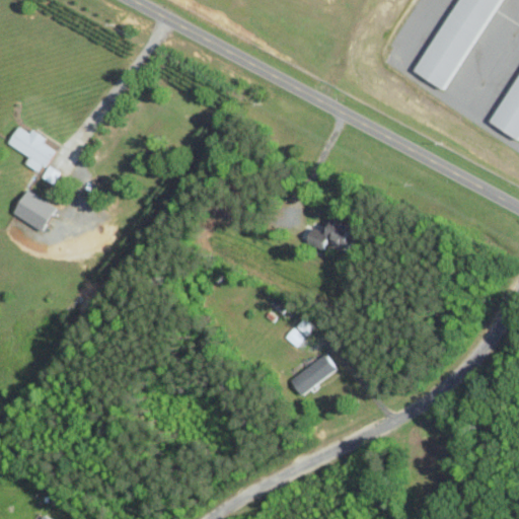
[(458,0),(501,0),(442,89),(413,70),(458,0)]
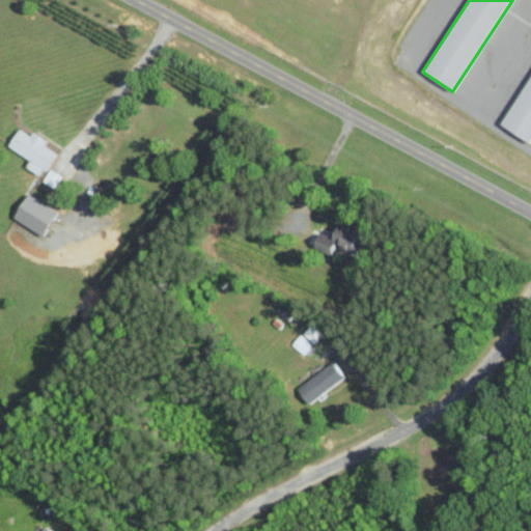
[(530,76),(530,141),(501,121),(530,76)]
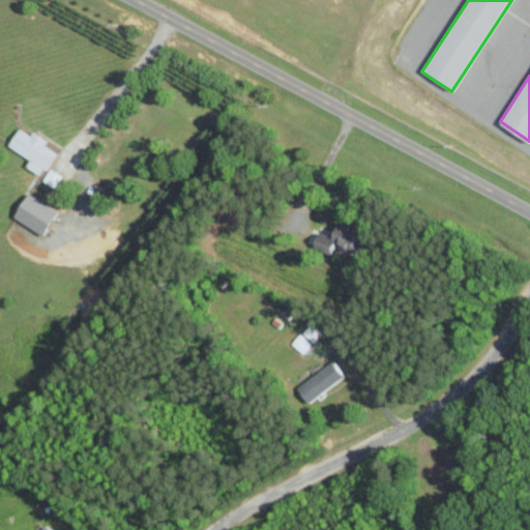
[(35,131),(33,135),(22,128),(11,146),(33,158),(28,167),(46,176),(59,152),(46,145),(49,140),(35,131)]
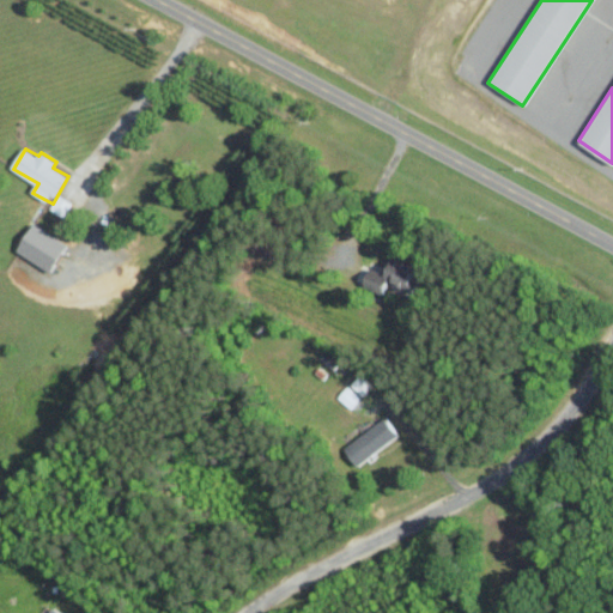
[(65,216),(72,202),(58,193),(49,206),(65,216)]
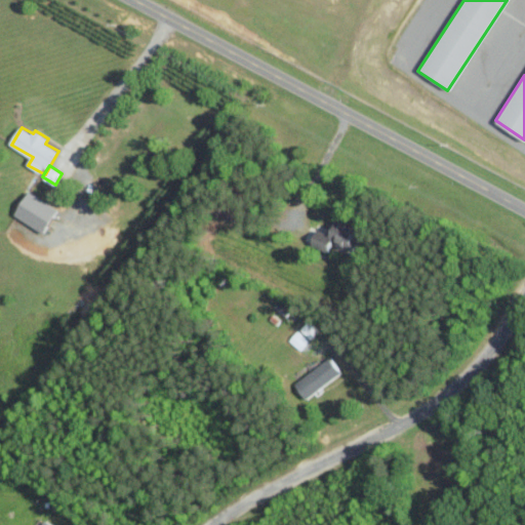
[(47,234),(62,209),(31,192),(17,216),(47,234)]
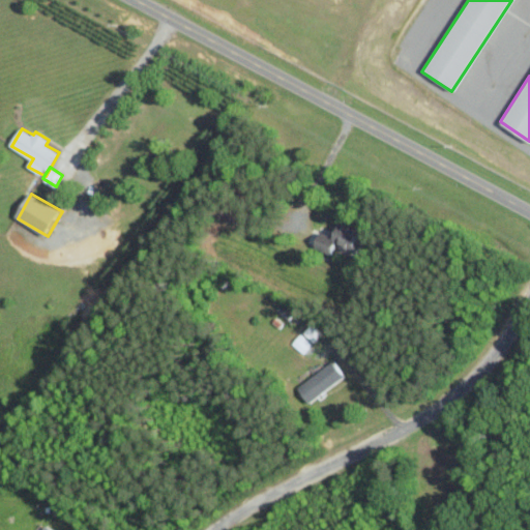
[(331,236),(323,232),(315,247),(334,257),(337,248),(356,257),(370,228),(341,215),(331,236)]
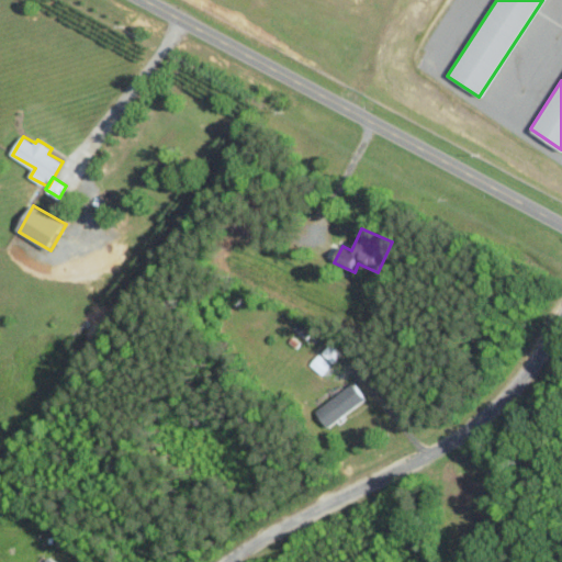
[(322,353),(333,363),(343,352),(332,343),(322,353)]
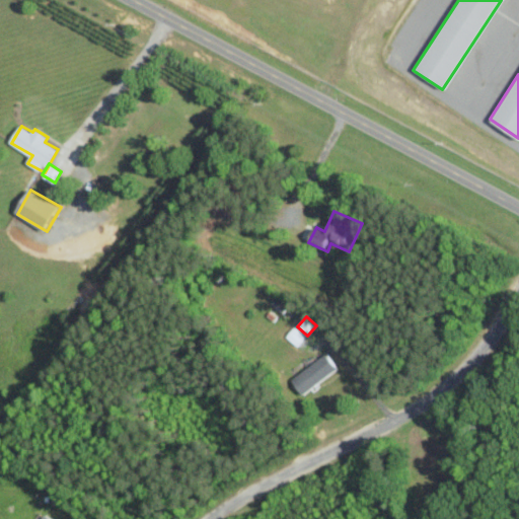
[(296,346),(305,337),(295,326),(286,337),(296,346)]
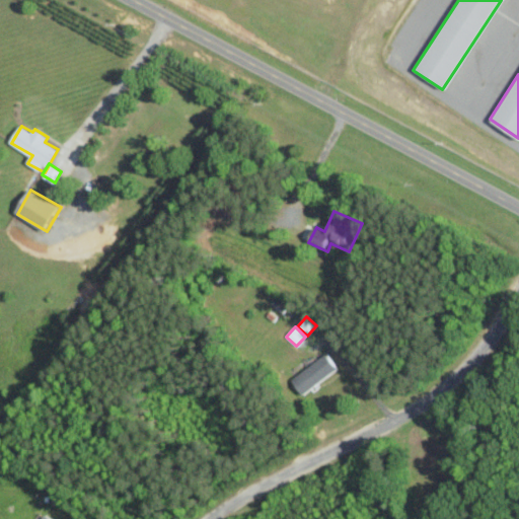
[(341,369),(330,353),(294,375),(304,392),(341,369)]
